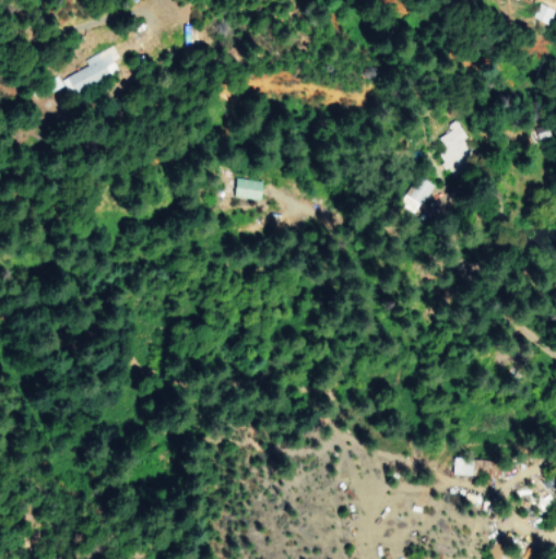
[(533,18),(549,24),(555,12),(555,10),(540,2),(533,18)]
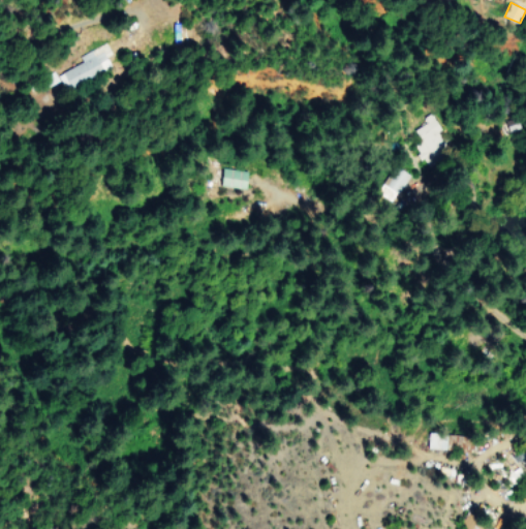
[(80,55),(84,63),(60,72),(67,88),(114,68),(109,56),(113,55),(107,43),(80,55)]
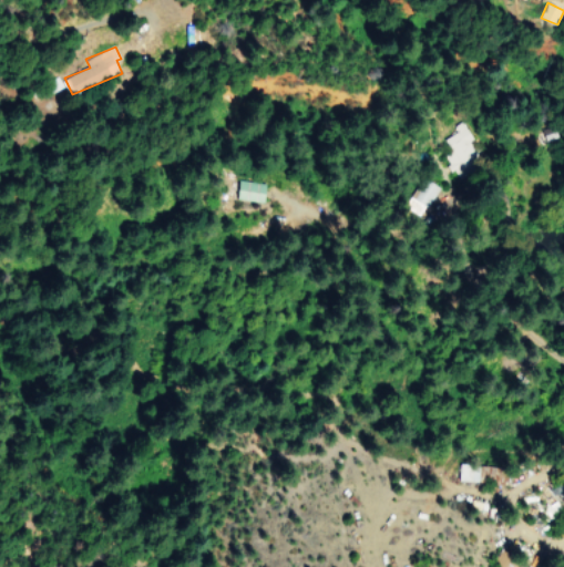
[(444,156),(455,173),(478,158),(470,146),(478,141),(468,126),(445,140),(453,151),(444,156)]
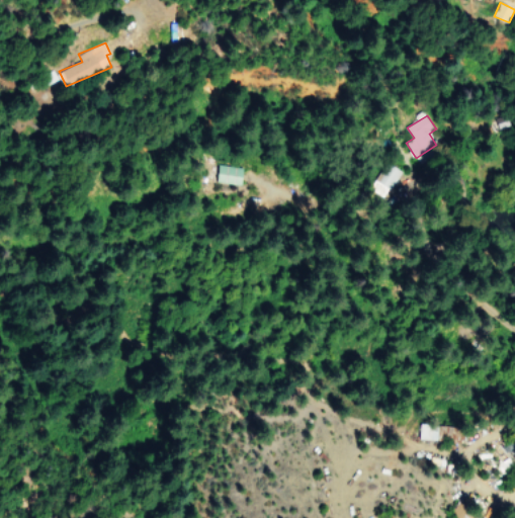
[(401,170),(385,163),(372,190),(389,197),(401,170)]
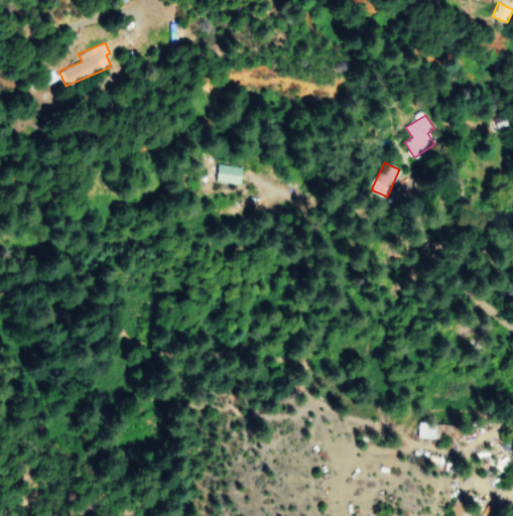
[(243,167),(220,163),(217,180),(240,184),(243,167)]
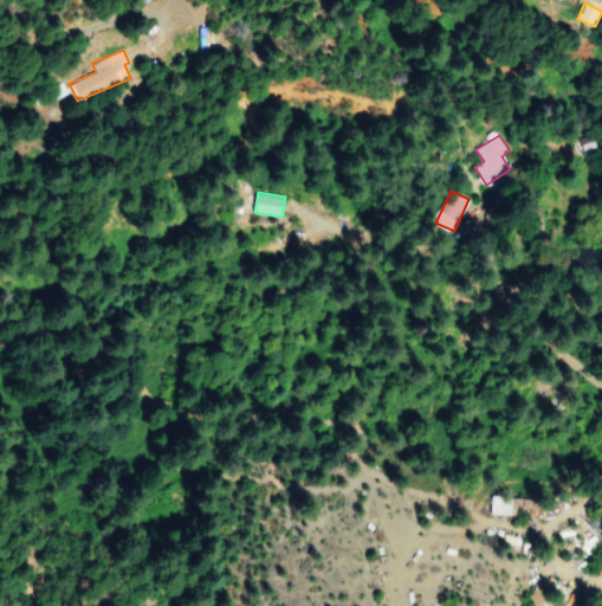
[(487,514),(509,515),(510,504),(489,504),(487,514)]
